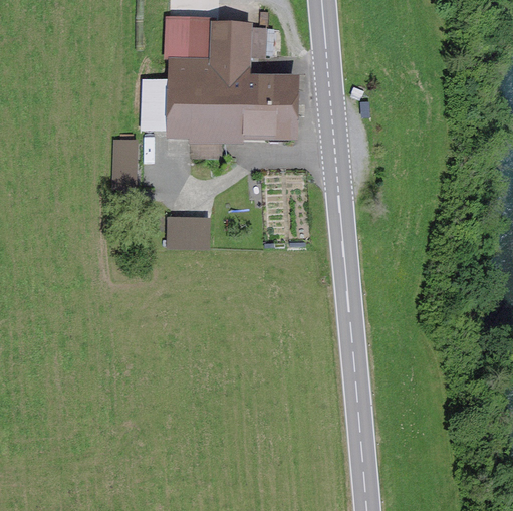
[(208,19),(164,17),(163,55),(168,56),(207,57),(208,19)]
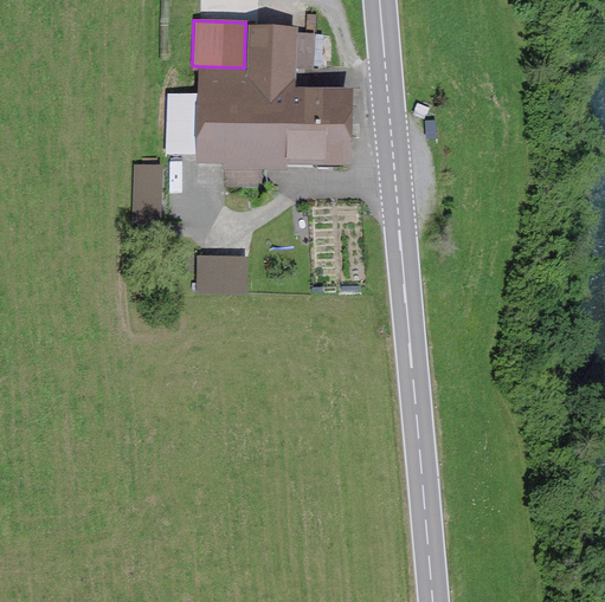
[(244,68),(198,66),(195,162),(224,162),(224,169),(259,169),(284,170),(285,163),(347,164),(349,91),(296,90),(297,24),(245,23),(244,68)]
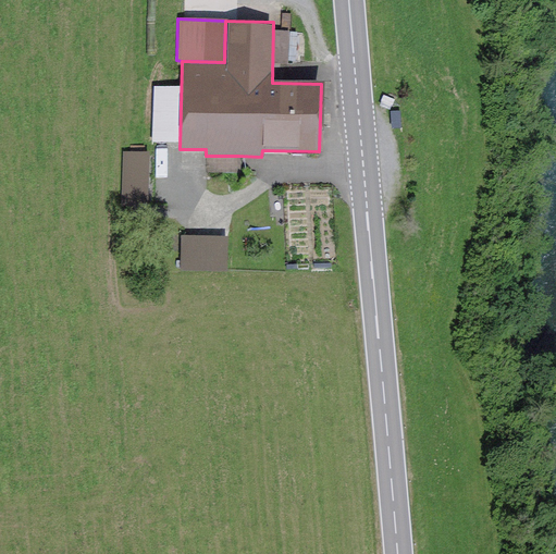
[(148,152),(121,151),(120,202),(146,204),(148,152)]
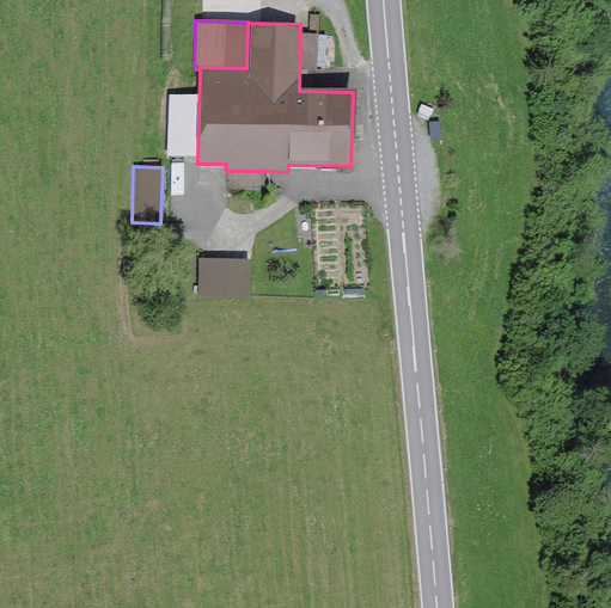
[(226,171),(226,183),(262,184),(262,171),(226,171)]
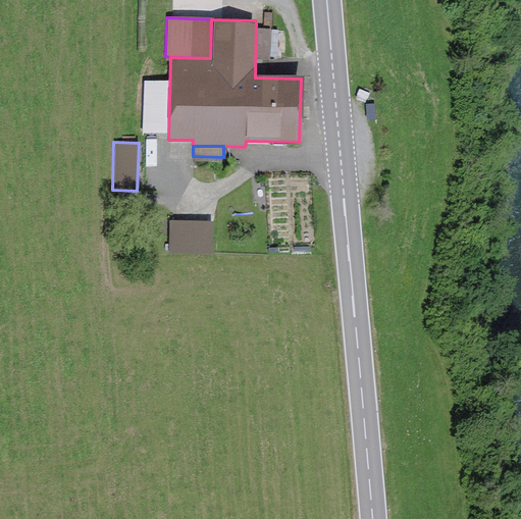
[(212,220),(169,219),(169,251),(211,252),(212,220)]
